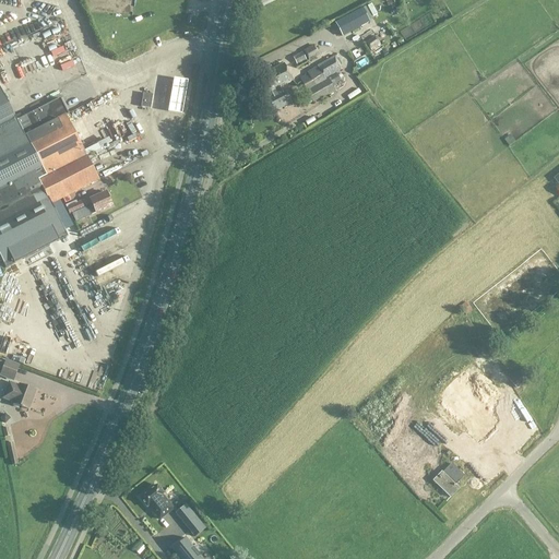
[(363,9),(335,23),(343,37),(369,22),(363,9)]
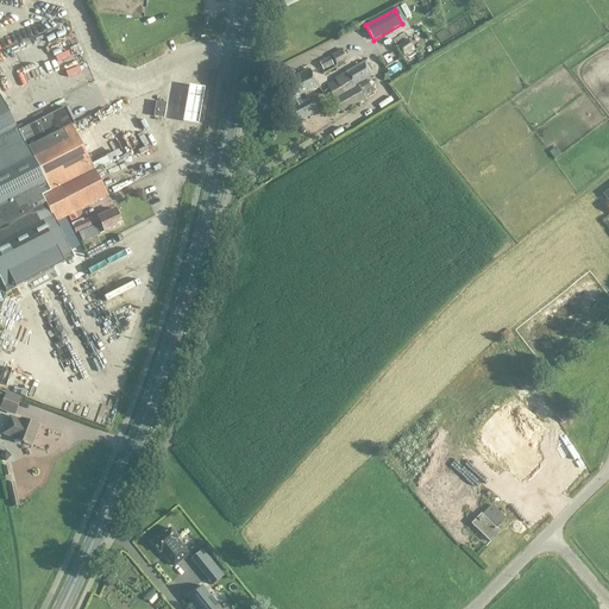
[(413,49),(421,46),(419,39),(427,37),(424,29),(408,33),(413,49)]
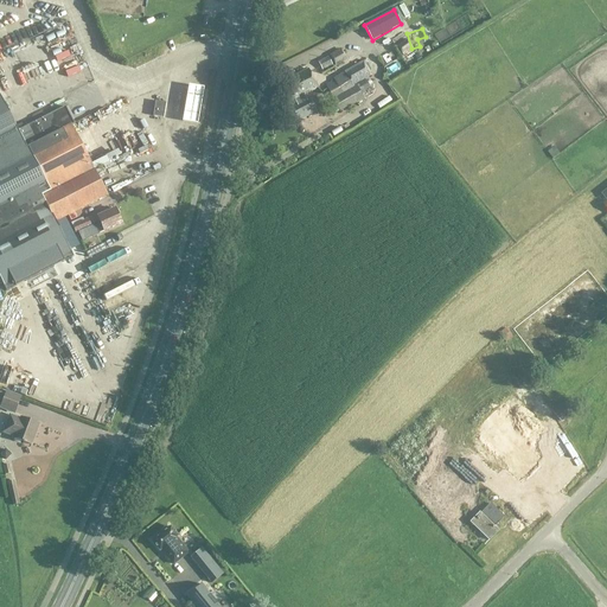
[(376,55),(383,66),(401,56),(394,44),(376,55)]
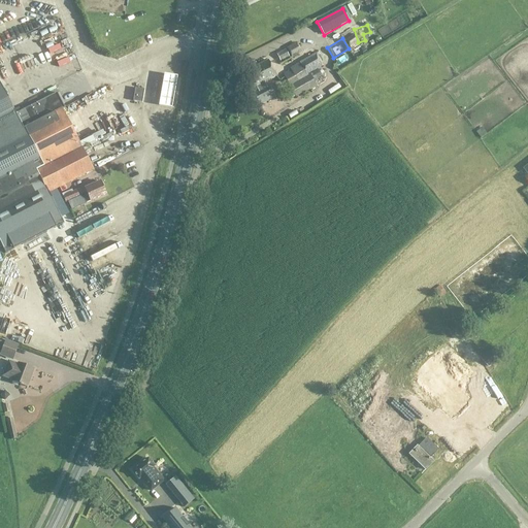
[(288,48),(291,57),(301,53),(298,44),(288,48)]
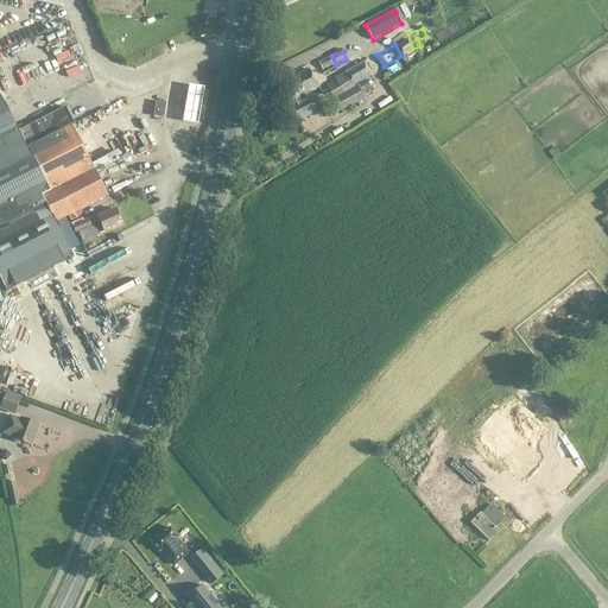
[(318,63),(323,71),(333,65),(329,58),(320,63),(318,63)]
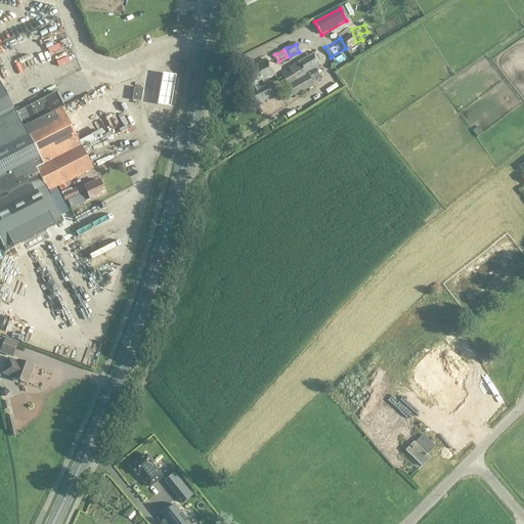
[(298,63),(280,74),(288,86),(291,84),(307,75),(306,73),(320,66),(314,52),(297,62),(298,63)]
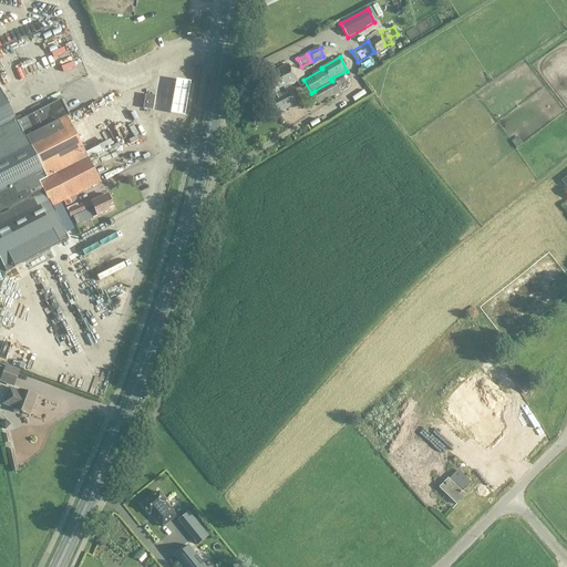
[(289,86),(297,82),(288,65),(259,80),(264,89),(268,98),(276,93),(278,98),(281,104),(289,100),(286,93),(284,90),(289,86)]
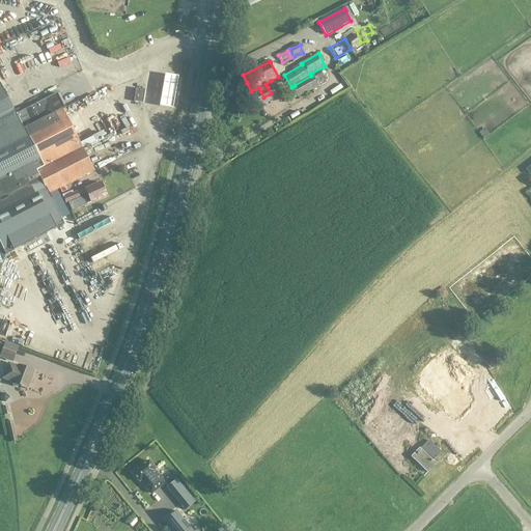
[(312,76),(316,84),(320,82),(319,80),(324,77),(320,71),(312,76)]
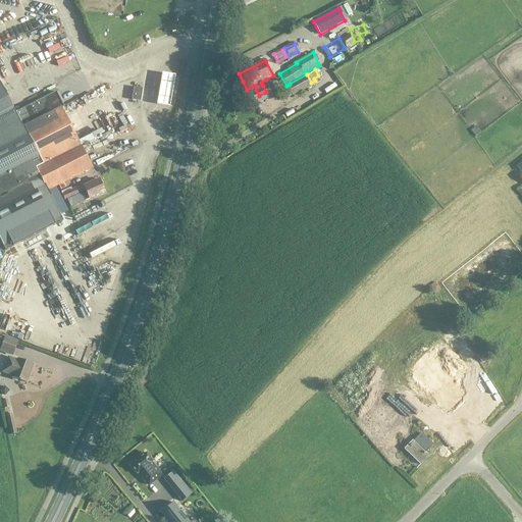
[(175,76),(160,73),(155,104),(170,106),(175,76)]
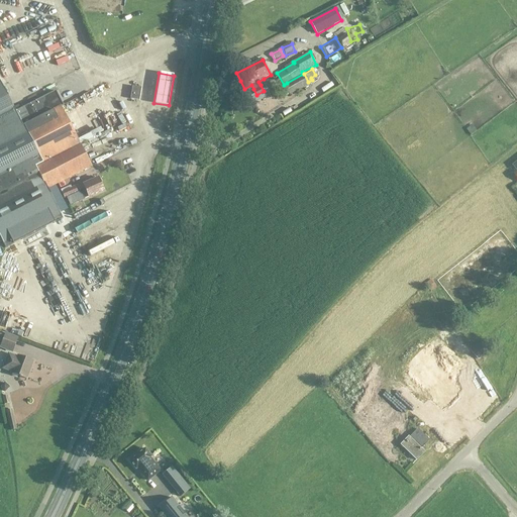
[(287,83),(284,85),(290,95),(293,93),(310,84),(308,82),(304,74),(303,74),(287,83)]
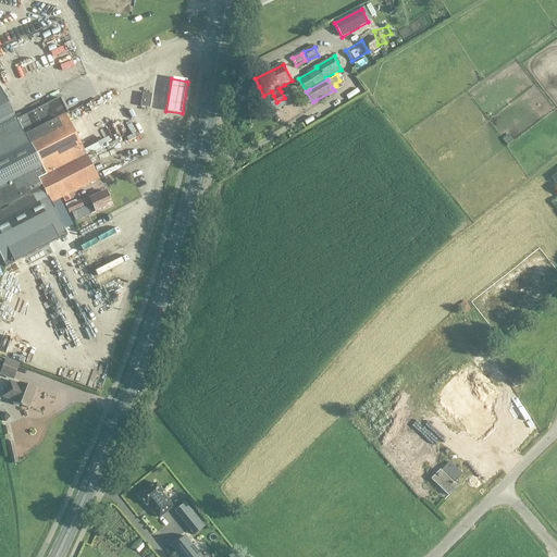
[(0,254),(7,267),(67,235),(52,203),(99,180),(65,115),(69,114),(60,98),(16,120),(0,87),(0,254)]
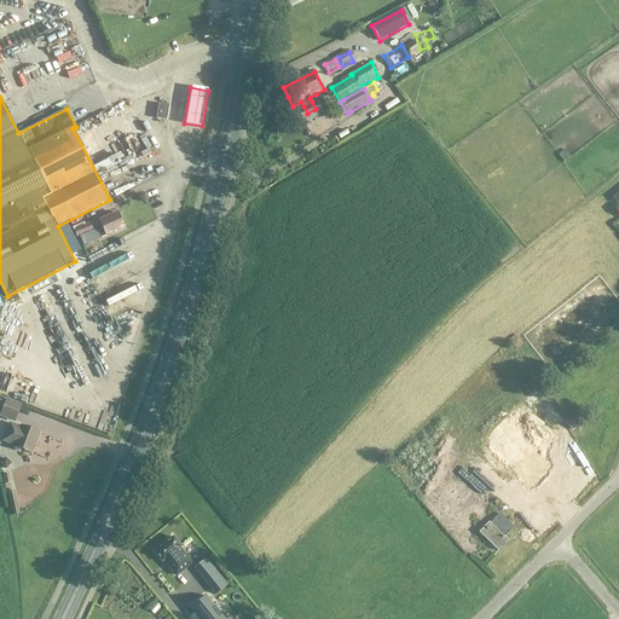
[(156,119),(167,121),(169,106),(158,104),(156,119)]
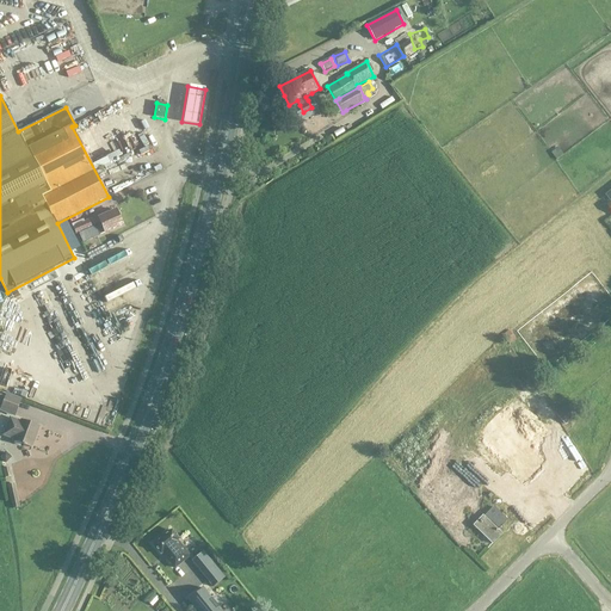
[(346,130),(358,124),(356,119),(343,125),(346,130)]
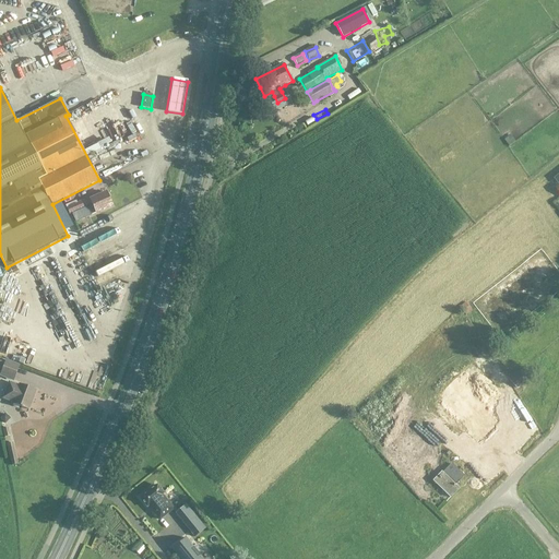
[(93,125),(96,130),(109,125),(106,118),(93,125)]
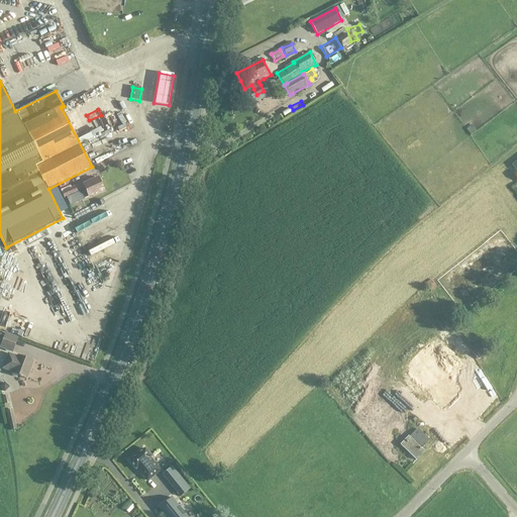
[(61,191),(64,198),(81,191),(84,199),(103,190),(98,179),(84,185),(83,183),(72,189),(71,186),(61,191)]
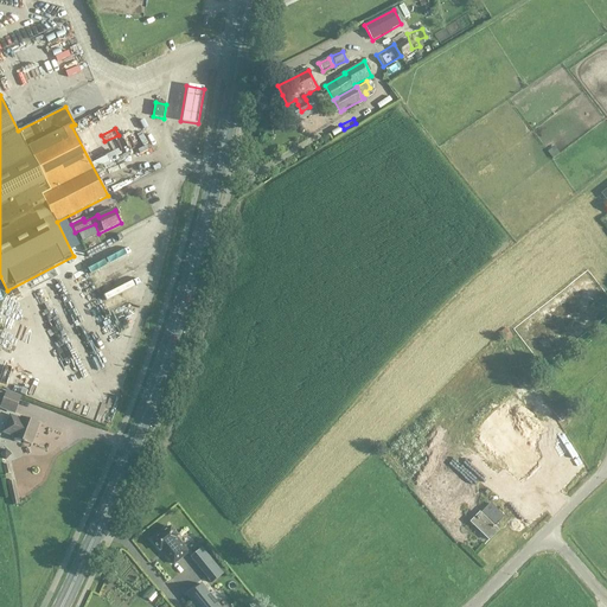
[(542,394),(554,385),(547,377),(536,385),(542,394)]
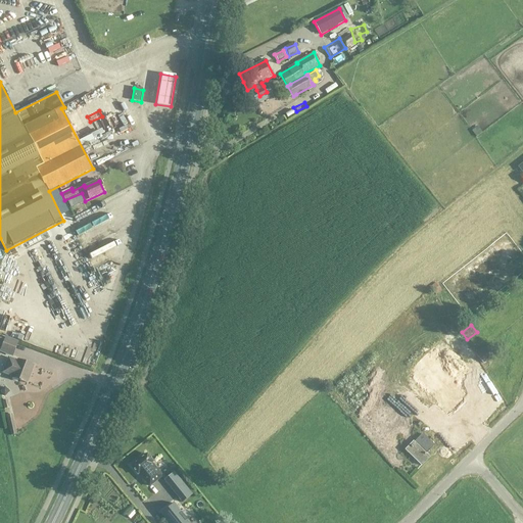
[(12,357),(17,342),(5,338),(4,341),(0,339),(0,350),(0,351),(12,357)]
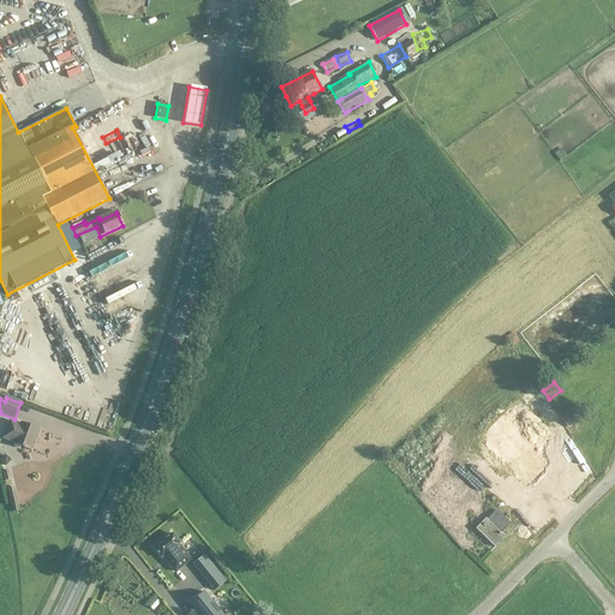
[(583,415),(577,407),(562,418),(568,427),(583,415)]
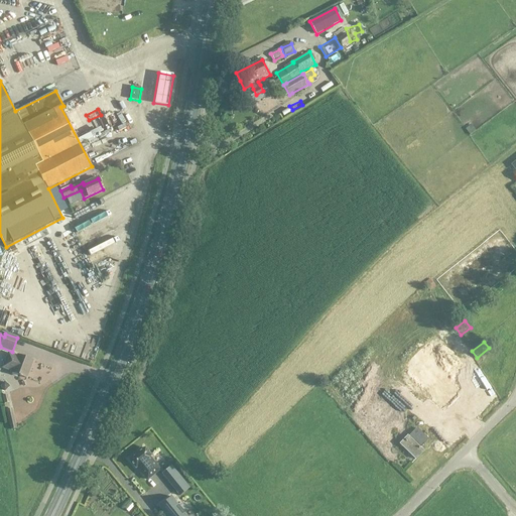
[(11,373),(26,378),(33,361),(18,355),(17,357),(8,354),(3,368),(12,371),(11,373)]
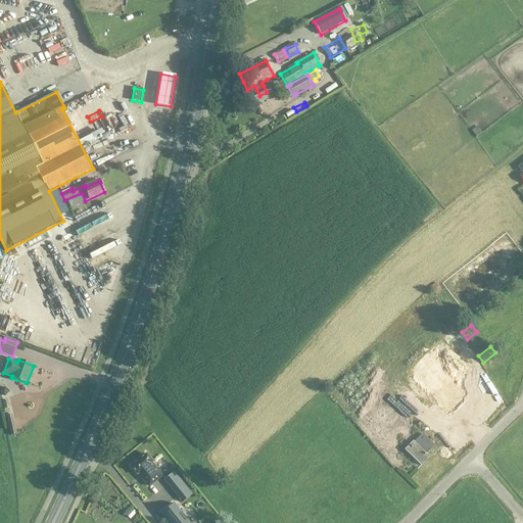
[(446,412),(462,398),(430,359),(414,372),(446,412)]
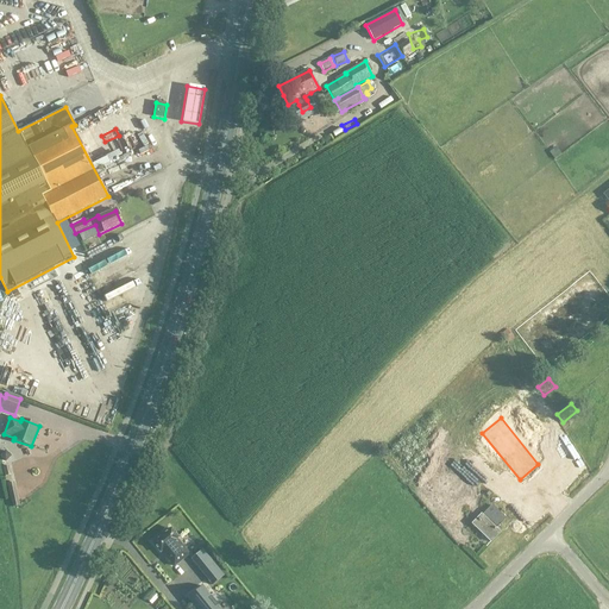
[(13,483),(8,484),(13,508),(19,507),(13,483)]
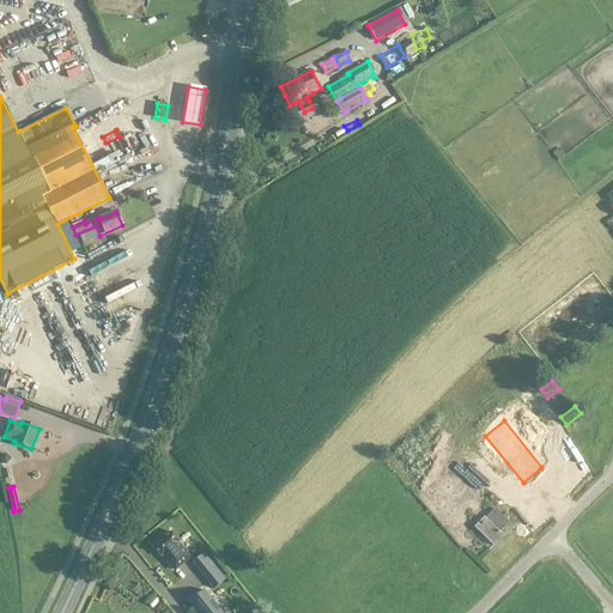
[(473,523),(491,542),(513,522),(495,504),(473,523)]
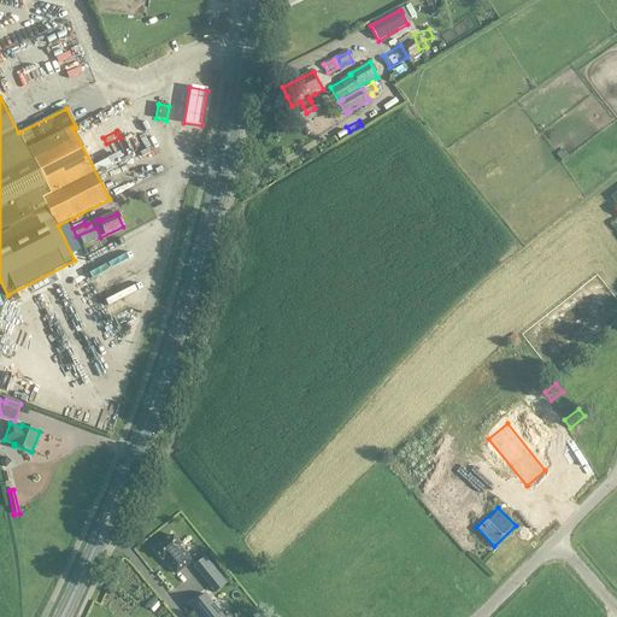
[(163,560),(164,559),(176,574),(192,562),(180,547),(181,545),(174,536),(154,551),(163,560)]
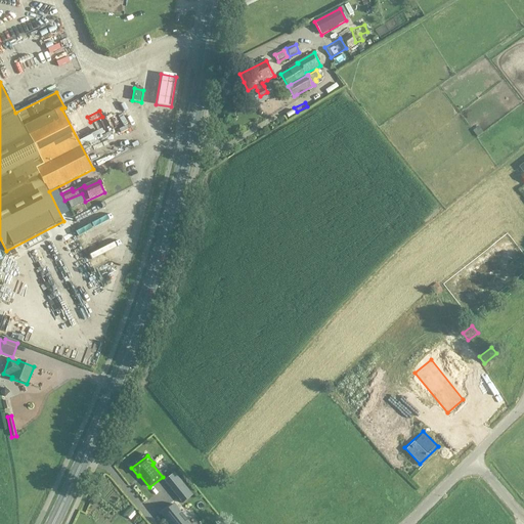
[(192,495),(174,474),(165,481),(182,504),(192,495)]
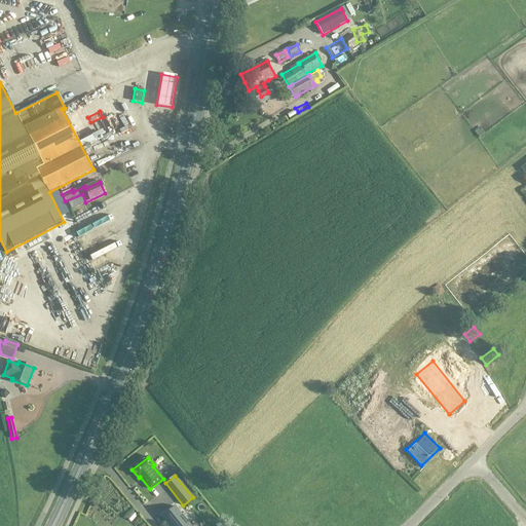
[(190,525),(175,506),(176,509),(162,519),(161,517),(161,518),(167,525),(190,525)]
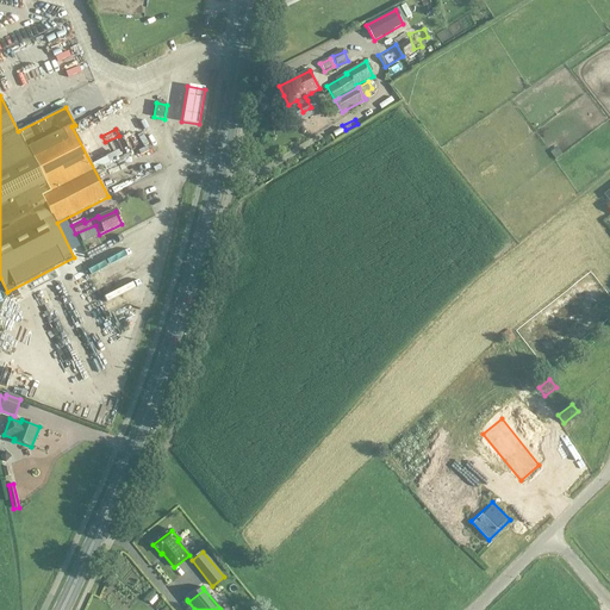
[(144,595),(149,604),(159,599),(153,590),(144,595)]
